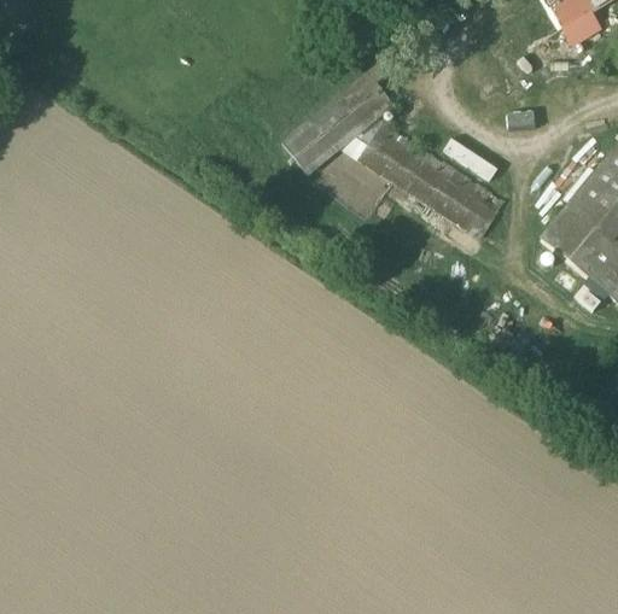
[(540,72),(582,47),(577,39),(598,27),(588,11),(607,0),(529,0),(505,15),(540,72)]
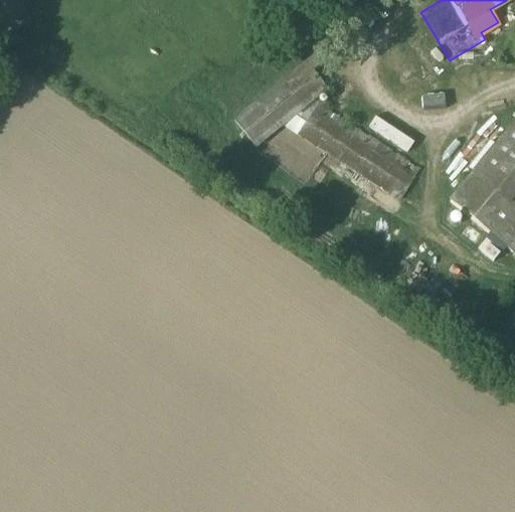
[(419,167),(314,98),(327,89),(306,59),(231,118),(254,147),(283,125),(397,200),(419,167)]
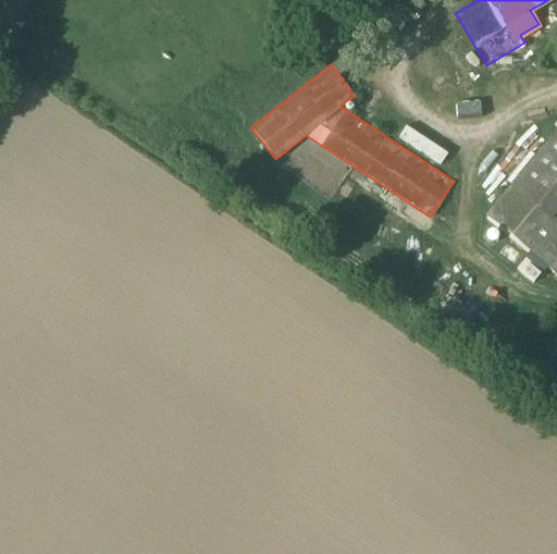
[(443,163),(449,149),(399,125),(393,138),(443,163)]
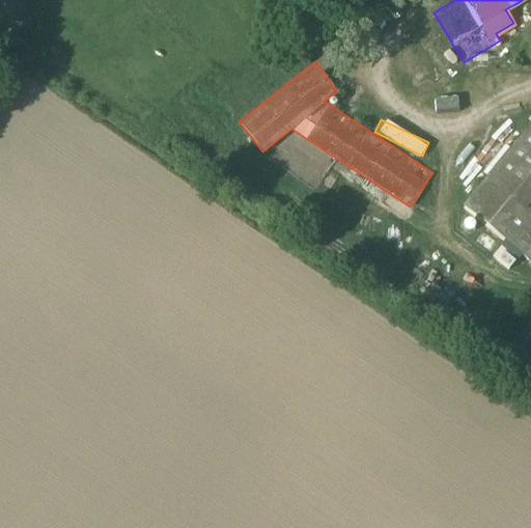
[(530,119),(462,205),(530,260),(530,119)]
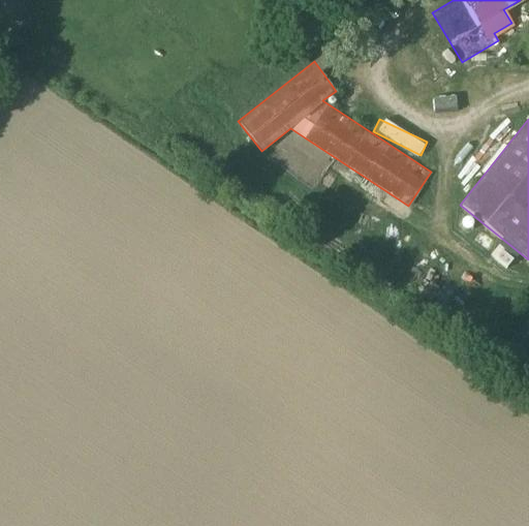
[(431,290),(440,281),(428,269),(418,278),(431,290)]
